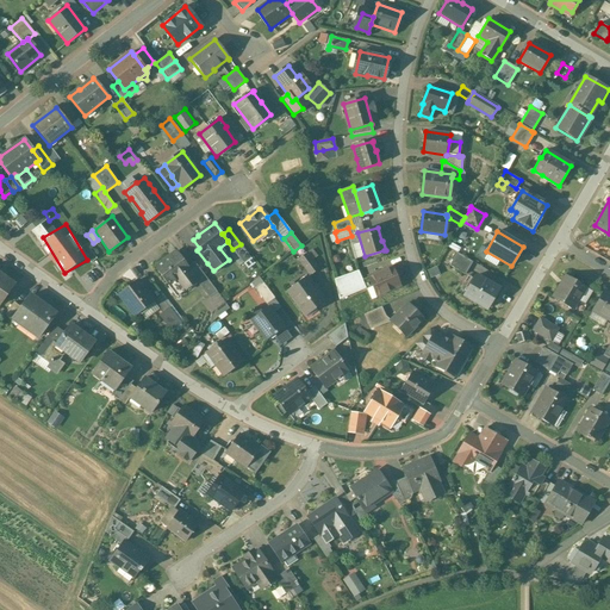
[(31,254),(36,247),(18,235),(13,242),(31,254)]
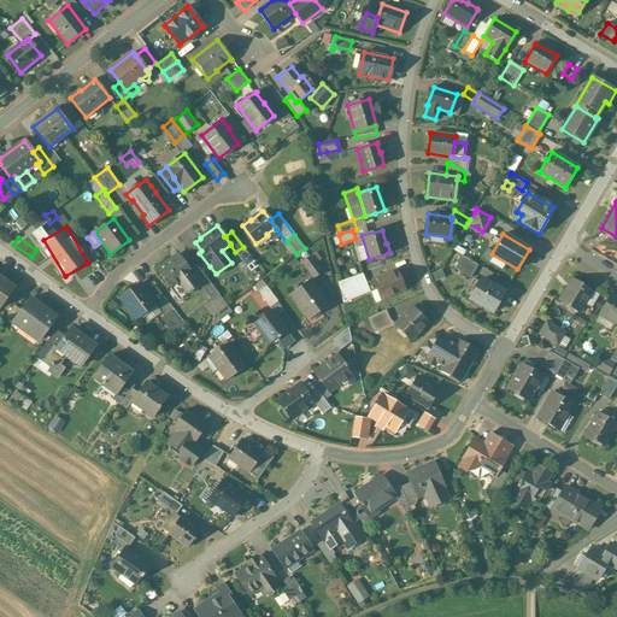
[(253,260),(244,247),(235,252),(246,266),(253,260)]
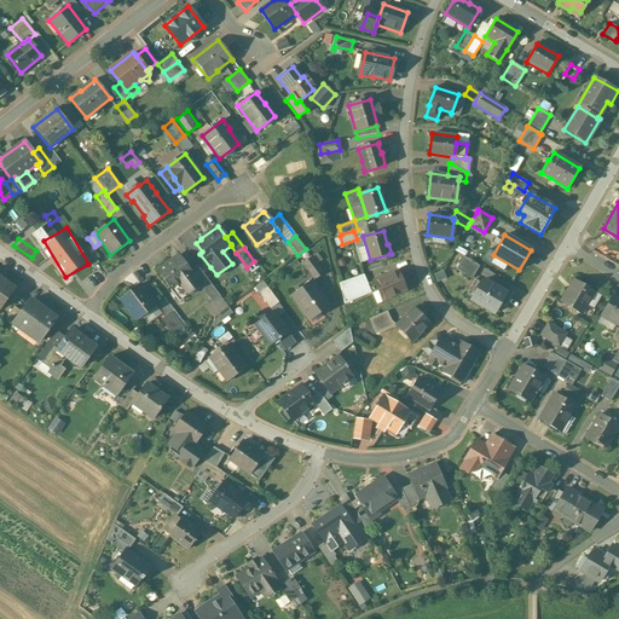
[(178,256),(166,265),(157,271),(171,289),(178,284),(192,273),(190,271),(179,255),(178,256)]
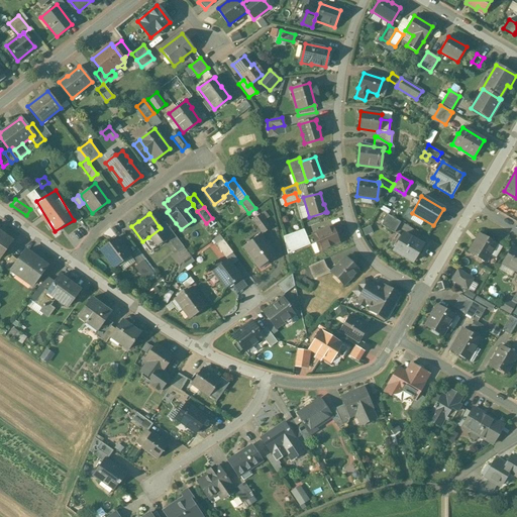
[(400,222),(387,214),(381,225),(394,233),(400,222)]
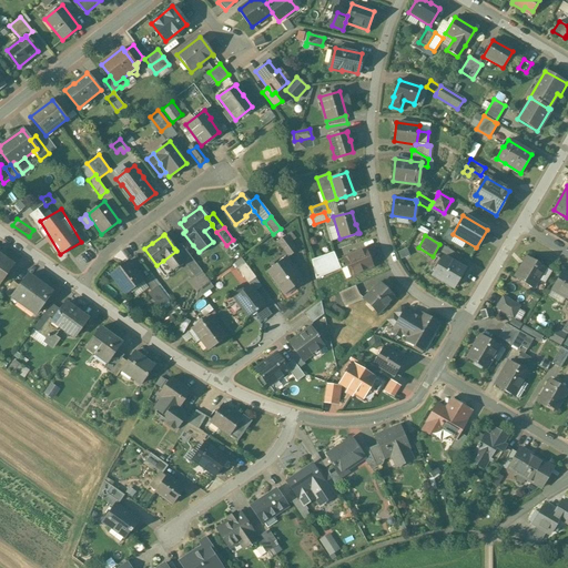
[(296,251),(285,236),(277,242),(288,256),(296,251)]
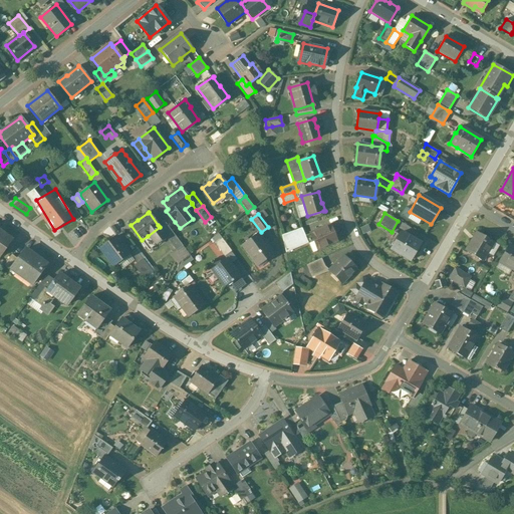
[(183,246),(164,221),(158,225),(160,227),(166,236),(165,237),(176,251),(183,246)]
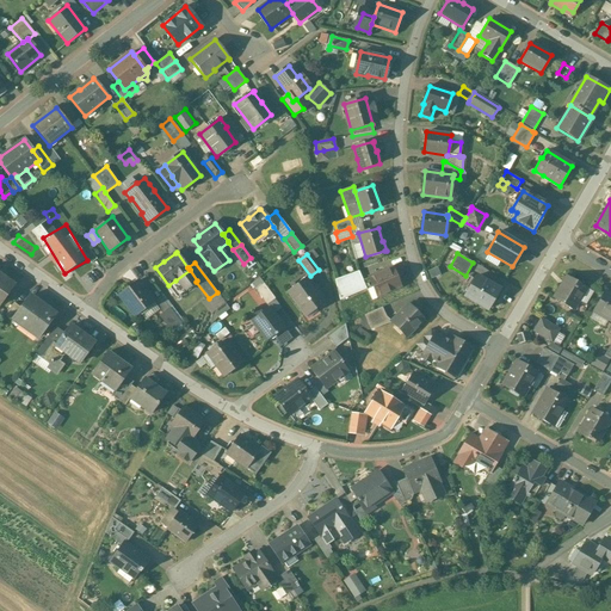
[(392,267),(369,277),(377,296),(400,287),(392,267)]
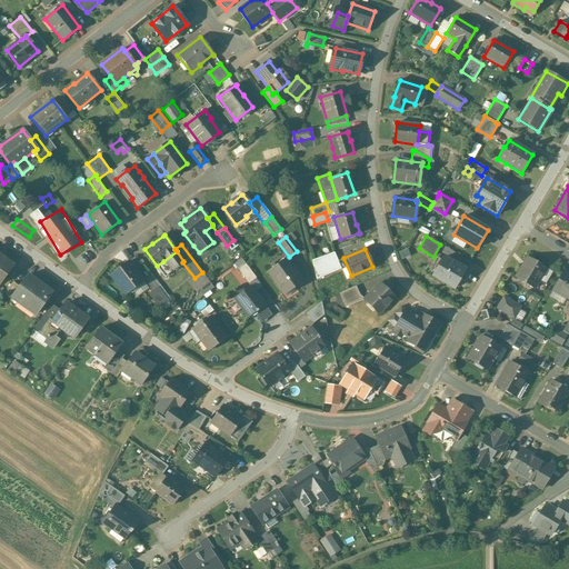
[(177,251),(163,261),(171,271),(182,262),(183,261),(177,251)]
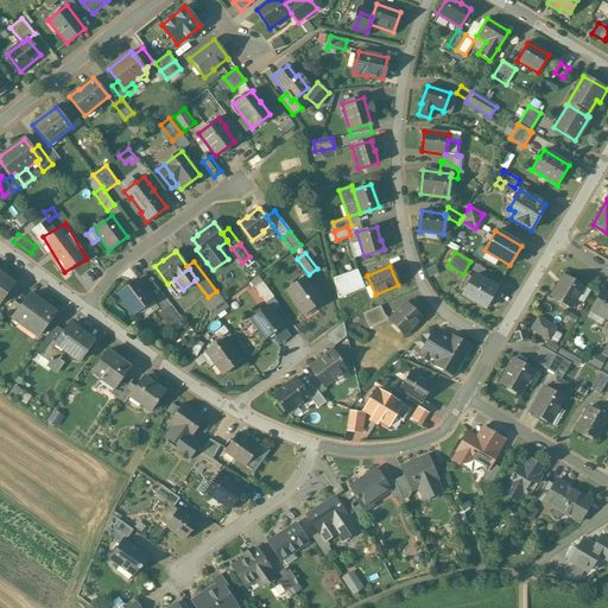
[(356,270),(333,278),(337,298),(363,286),(356,270)]
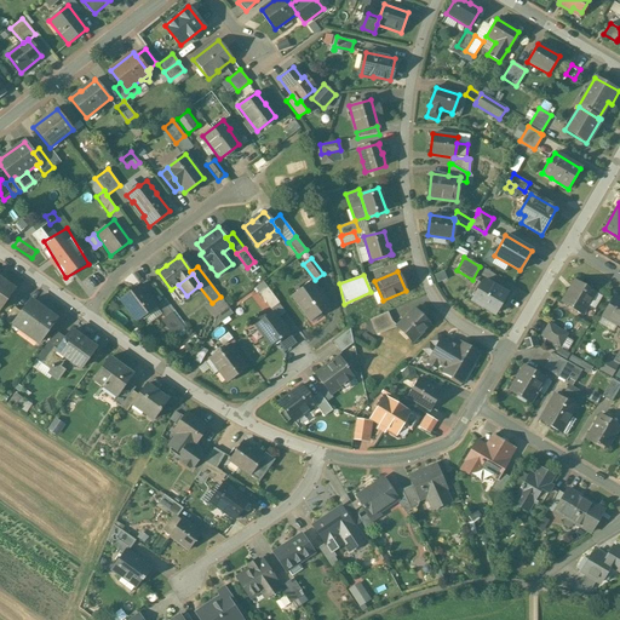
[(0,309),(15,290),(0,279),(0,309)]
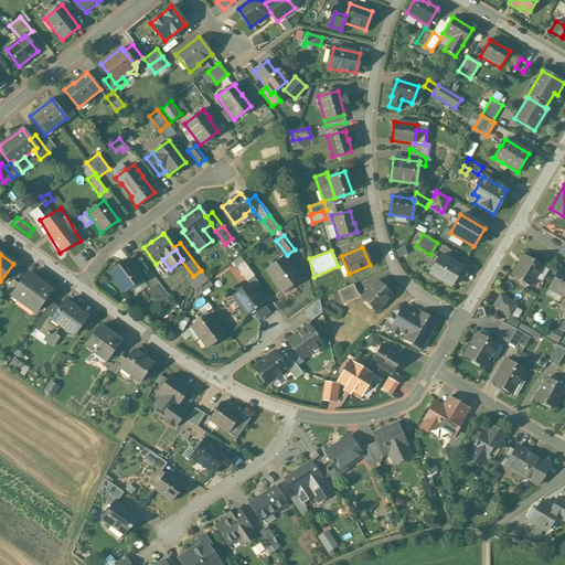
[(461,268),(440,255),(429,274),(439,279),(439,278),(450,285),(450,286),(461,268)]
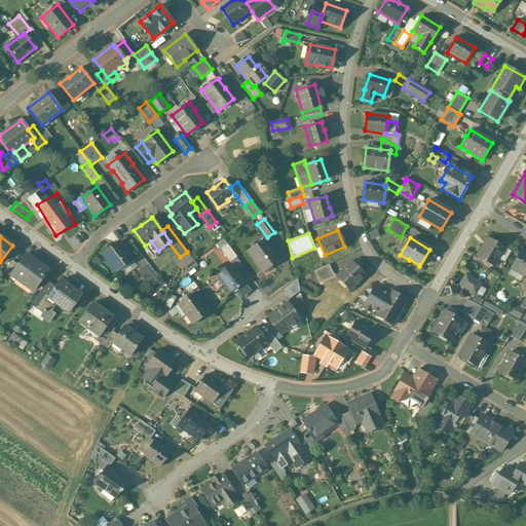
[(487,238),(482,249),(481,249),(476,257),(493,267),(504,248),(487,237),(487,238)]
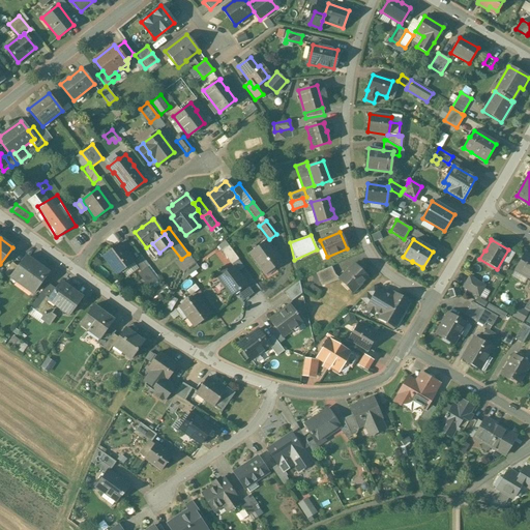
[(282,262),(266,240),(249,253),(265,274),(282,262)]
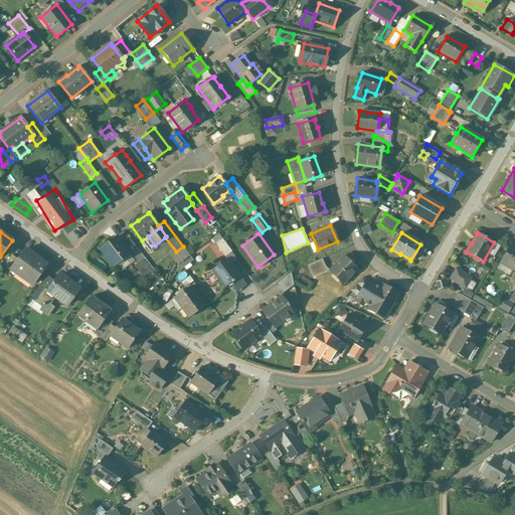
[(130,254),(116,236),(100,248),(108,260),(109,259),(115,266),(130,254)]
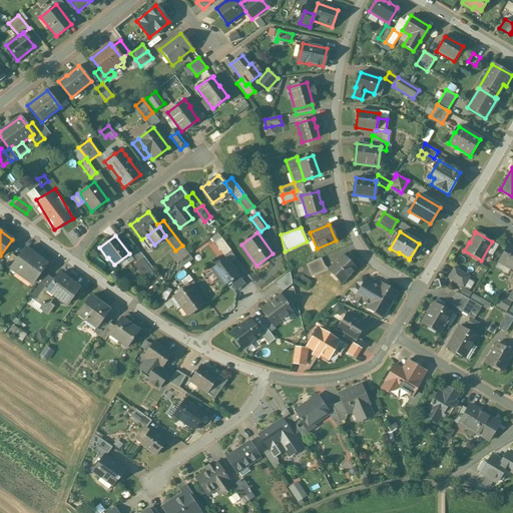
[(221,238),(214,243),(223,255),(230,250),(221,238)]
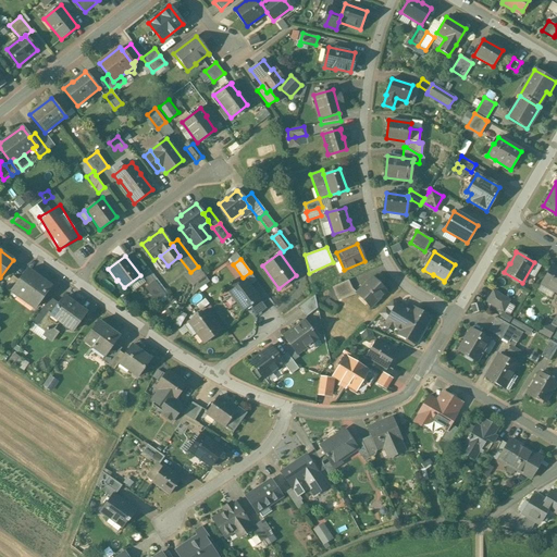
[(556,268),(552,264),(541,283),(555,292),(556,292),(556,268)]
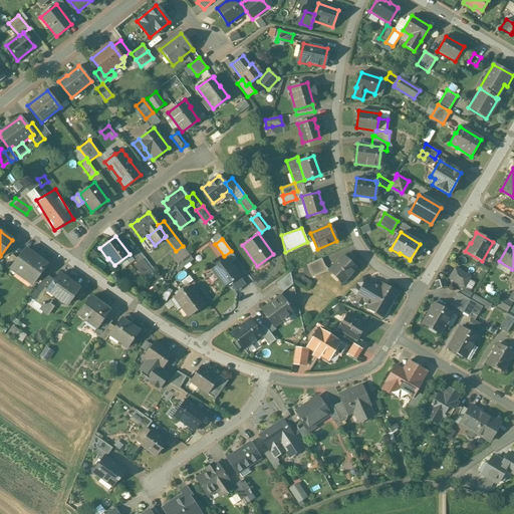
[(18,259),(11,268),(11,269),(32,284),(46,264),(25,249),(18,259)]
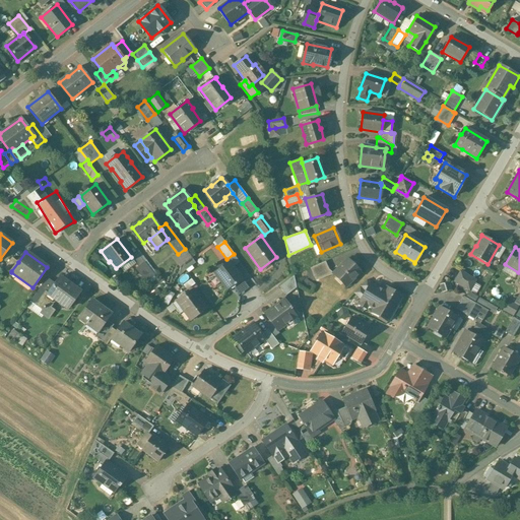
[(11,257),(3,269),(10,274),(11,272),(11,271),(18,262),(11,257)]
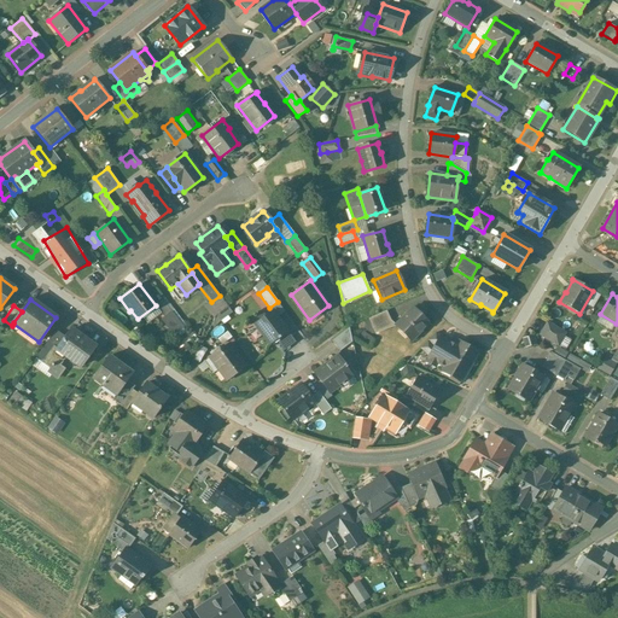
[(395,325),(395,326),(410,342),(419,333),(429,322),(413,307),(395,325)]
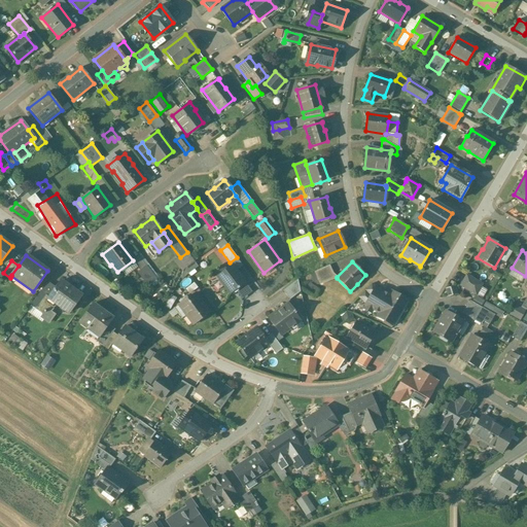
[(245,283),(233,265),(218,276),(223,282),(222,283),(230,293),(237,288),(237,289),(245,283)]
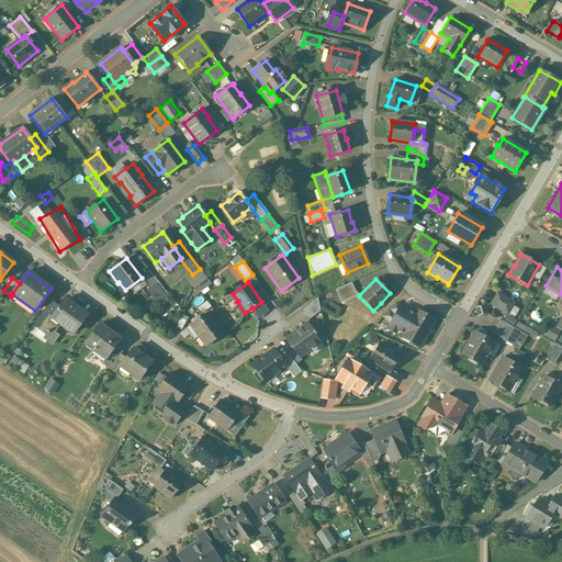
[(156,283),(147,289),(159,304),(167,298),(156,283)]
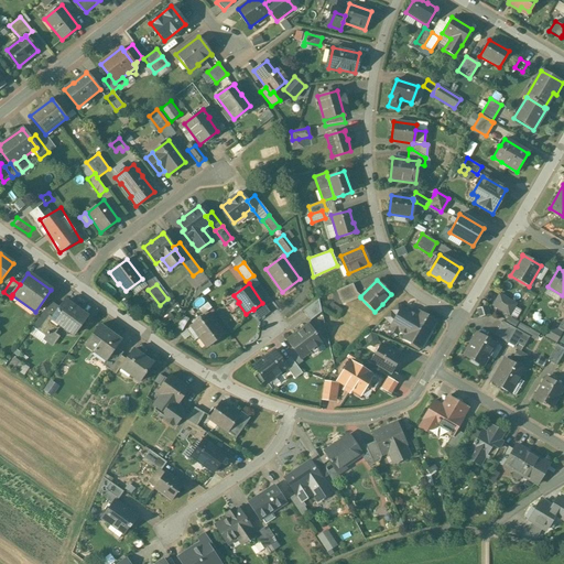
[(353,284),(336,291),(342,304),(360,297),(360,296),(356,292),(353,284)]
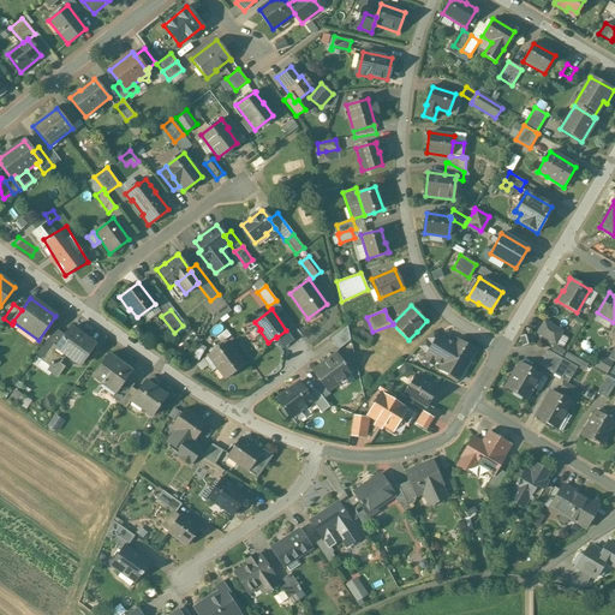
[(562,332),(544,321),(537,334),(554,345),(562,332)]
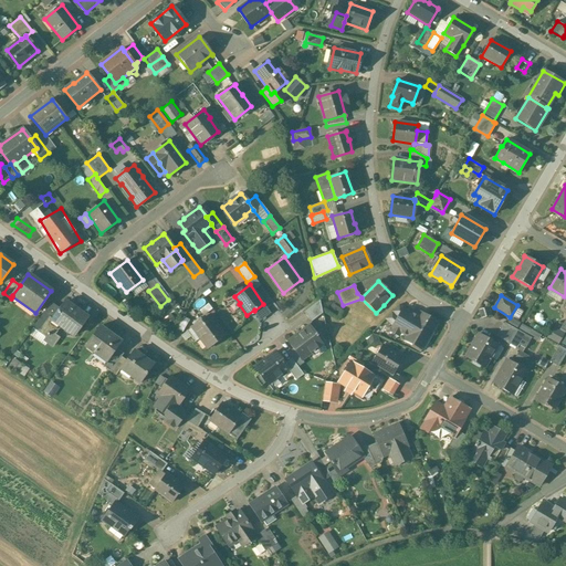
[(320,300),(304,312),(311,322),(322,313),(320,300)]
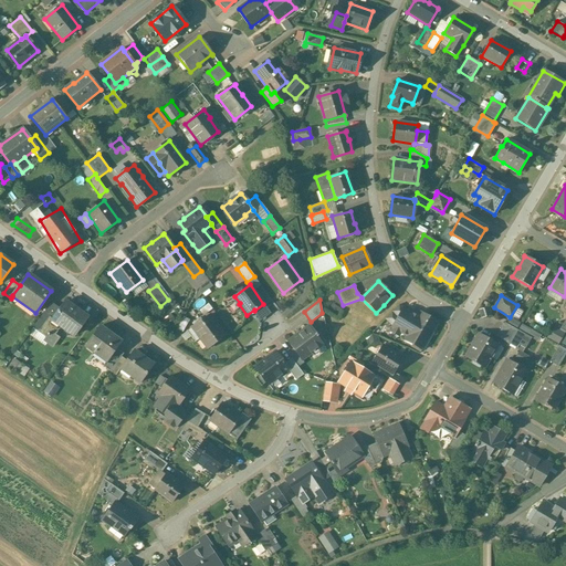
[(87,317),(65,302),(60,308),(52,321),(61,327),(73,336),(87,317)]
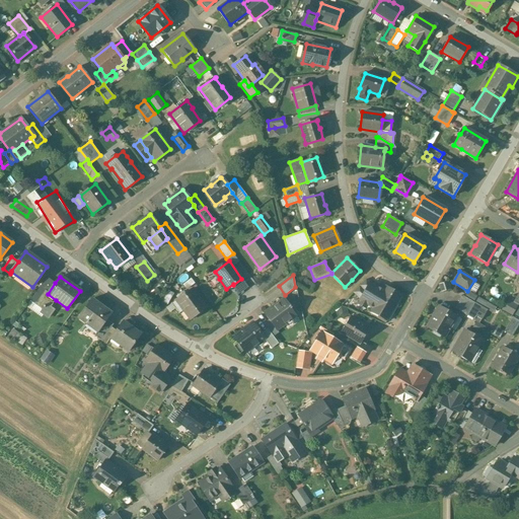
[(47,278),(35,293),(41,296),(35,303),(43,309),(44,308),(45,308),(46,306),(45,306),(46,305),(50,308),(56,300),(48,294),(55,283),(47,278)]
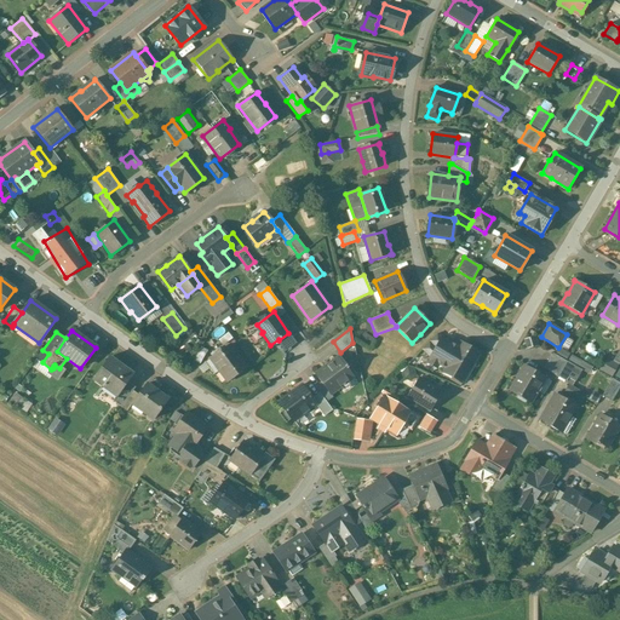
[(436,334),(422,349),(429,357),(436,345),(437,346),(441,339),(436,334)]
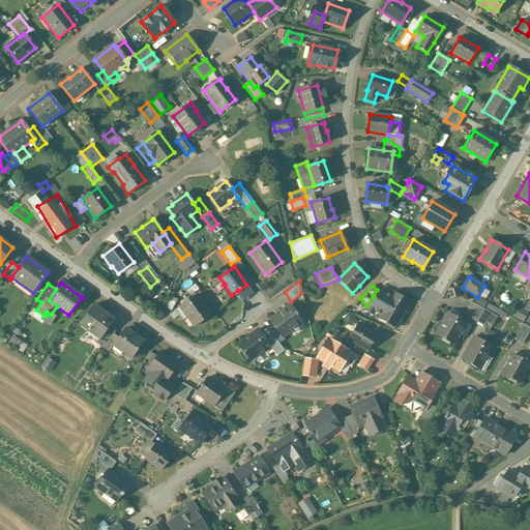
[(448,290),(451,297),(460,293),(457,286),(448,290)]
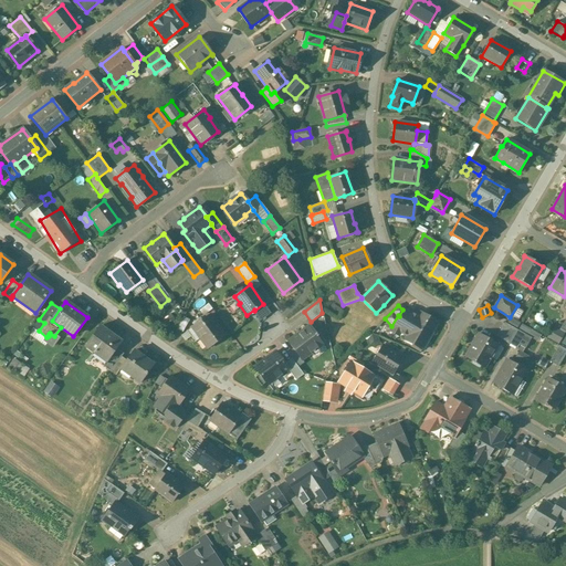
[(417,317),(404,308),(402,310),(399,316),(398,315),(391,326),(391,327),(392,327),(391,329),(399,334),(400,333),(407,335),(408,333),(417,317)]
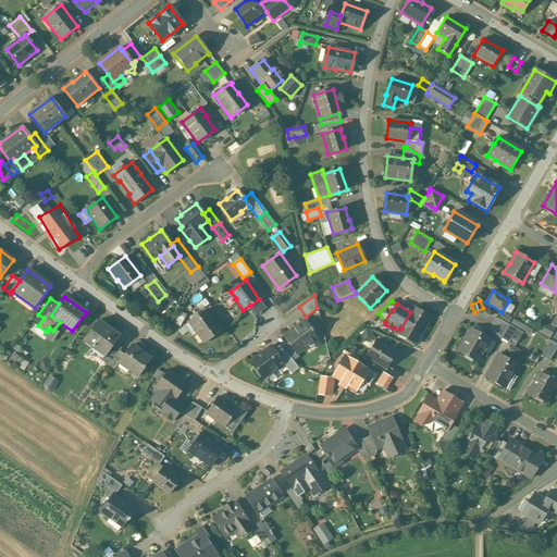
[(430,318),(413,308),(410,312),(401,327),(419,338),(425,326),(430,318)]
